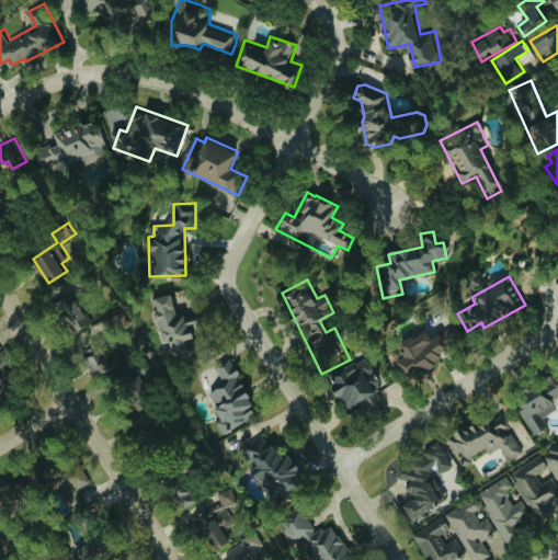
[(77,290),(56,300),(72,332),(92,322),(77,290)]
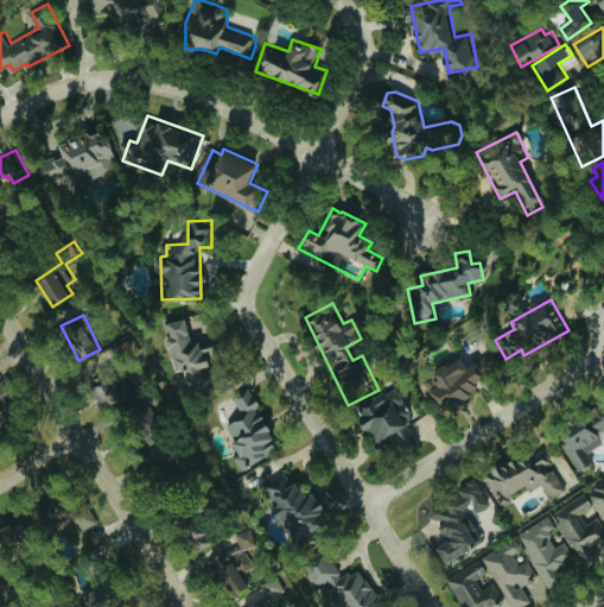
[(165,322),(176,372),(182,371),(185,386),(209,383),(204,353),(215,351),(213,339),(201,341),(196,316),(165,322)]
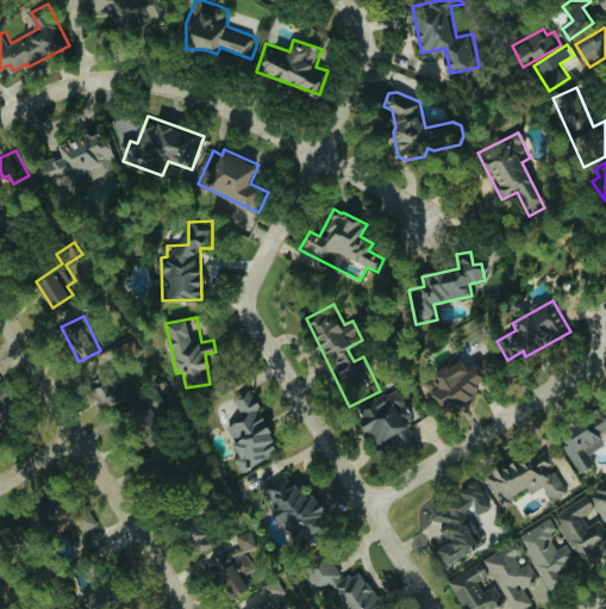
[(422,380),(441,414),(480,392),(475,384),(499,370),(492,356),(468,371),(461,359),(422,380)]
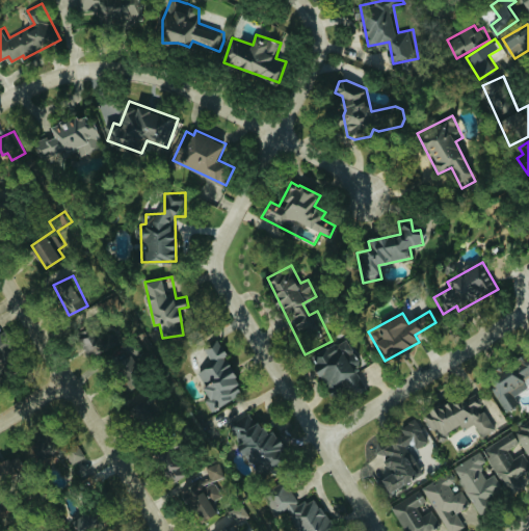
[(84,336),(87,354),(115,350),(112,332),(84,336)]
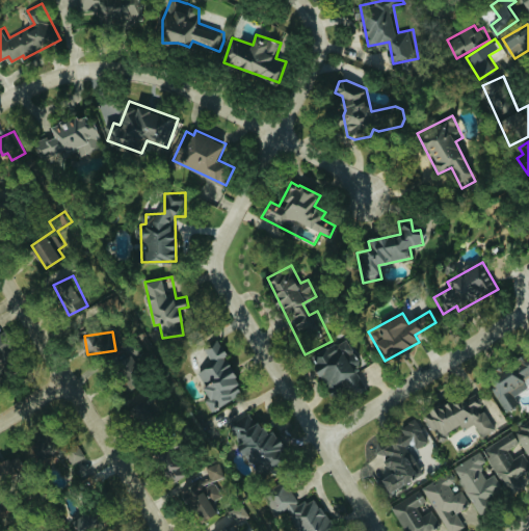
[(365,388),(354,369),(362,365),(345,338),(309,360),(329,396),(346,386),(352,395),(365,388)]
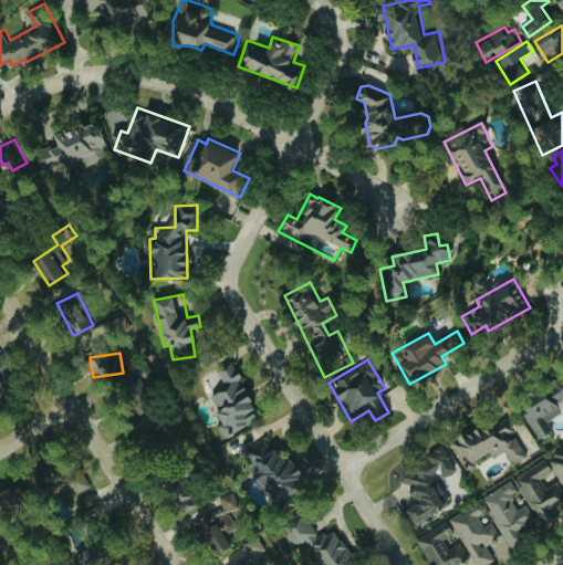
[(226,387),(209,396),(218,410),(212,414),(226,437),(260,418),(230,364),(217,370),(226,387)]
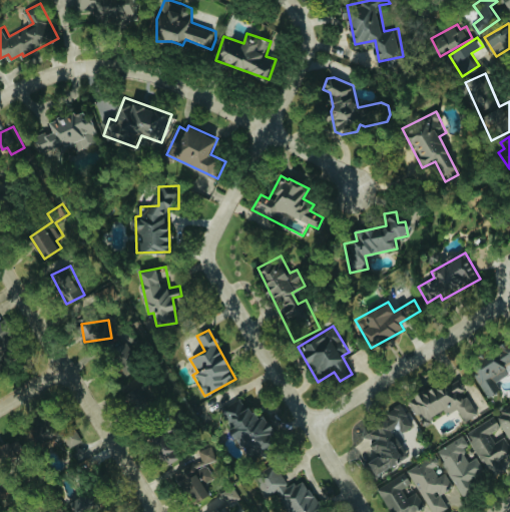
[(489,397),(500,390),(491,376),(509,364),(509,341),(469,366),(489,397)]
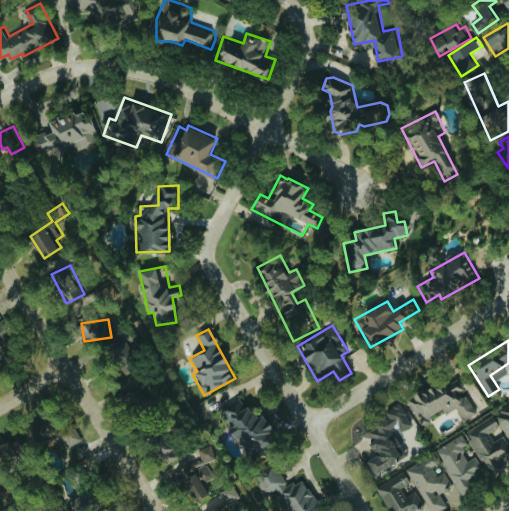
[(408,399),(419,421),(443,409),(445,413),(456,408),(464,424),(478,417),(456,374),(408,399)]
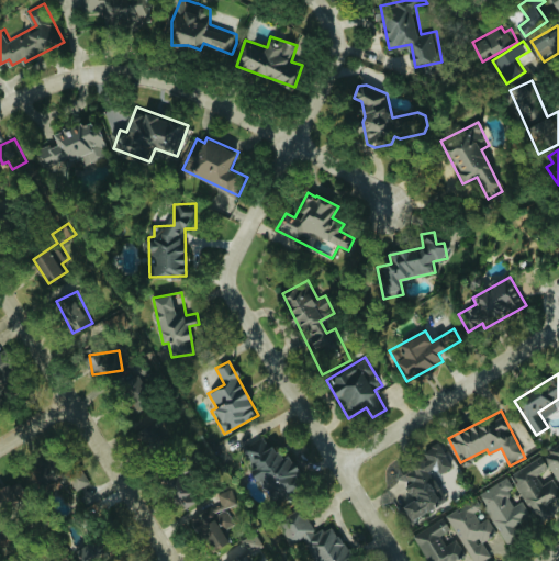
[(300,469),(286,457),(284,458),(259,437),(253,439),(244,450),(252,480),(265,485),(269,502),(279,509),(278,512),(286,543),(297,541),(303,547),(306,560),(350,560),(346,543),(327,528),(313,533),(308,513),(298,515),(288,507),(282,506),(286,497),(292,490),(300,469)]
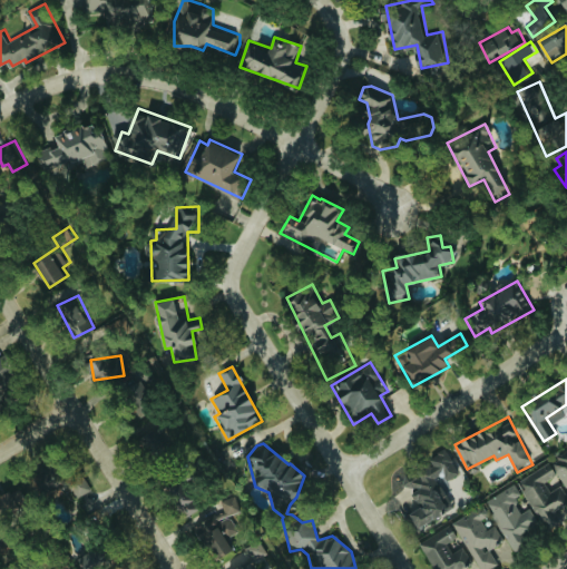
[(416,527),(453,508),(441,483),(460,473),(448,451),(399,476),(406,488),(410,486),(420,507),(408,512),(416,527)]
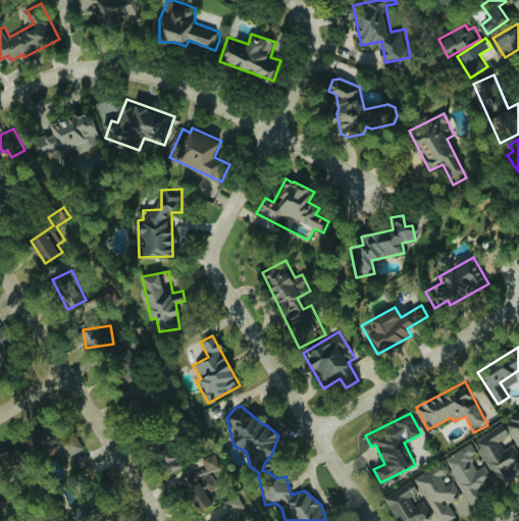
[(518,414),(506,420),(518,447),(518,414)]
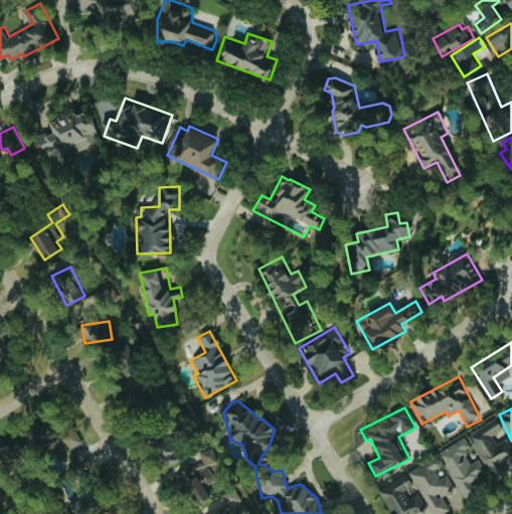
[(493,481),(511,472),(511,464),(508,458),(511,456),(511,447),(507,439),(496,445),(491,435),(502,430),(497,419),(469,434),(493,481)]
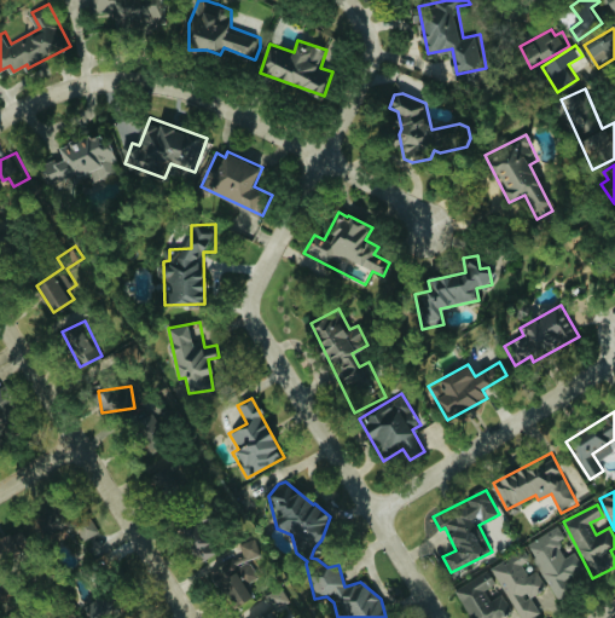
[(88,539),(103,531),(93,513),(79,523),(88,539)]
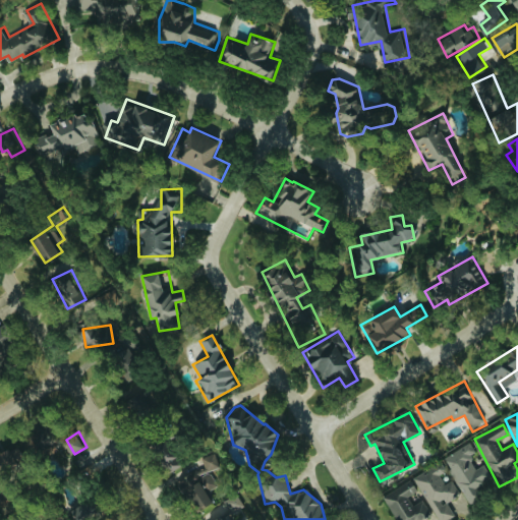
[(151,443),(163,474),(179,468),(167,438),(151,443)]
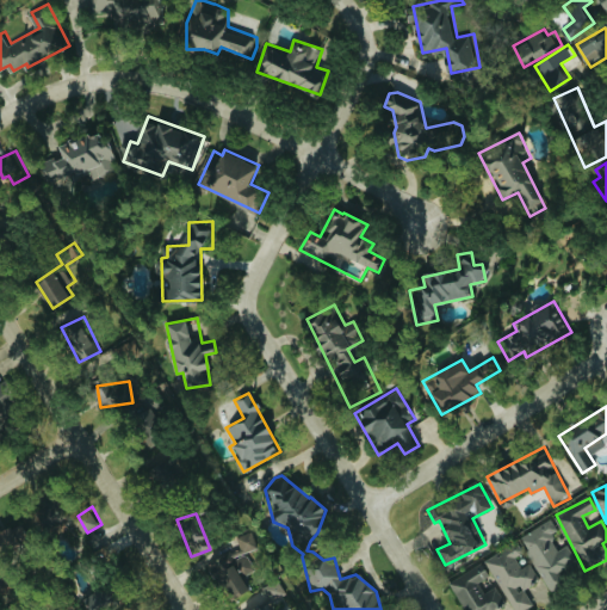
[(521,535),(549,593),(565,585),(558,568),(575,560),(568,544),(561,548),(549,523),(521,535)]
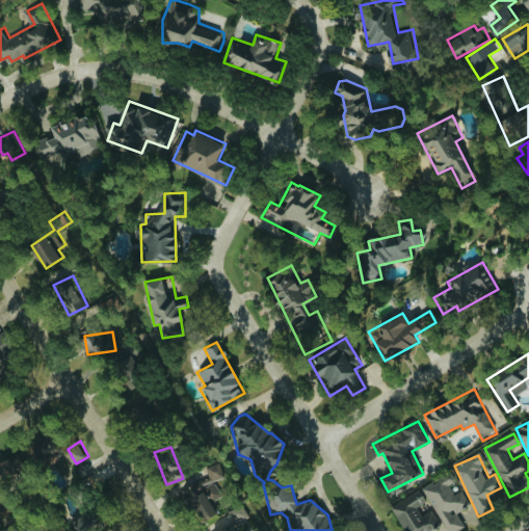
[(18,459),(0,460),(0,482),(20,481),(18,459)]
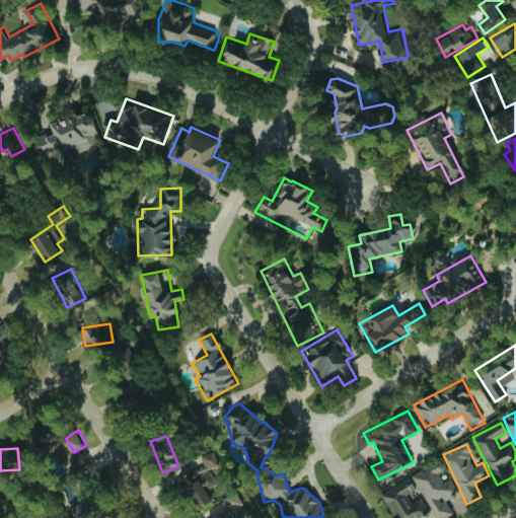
[(211,502),(205,490),(216,485),(209,469),(220,464),(213,450),(200,457),(203,464),(176,478),(193,511),(211,502)]
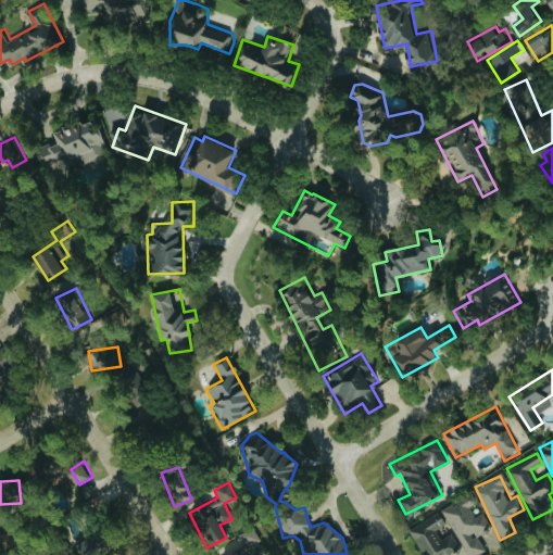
[(467,554),(477,554),(486,551),(477,535),(491,527),(479,506),(470,492),(441,509),(467,554)]
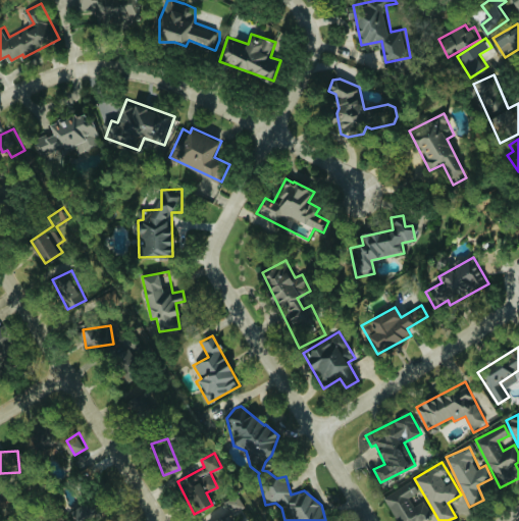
[(383,497),(397,520),(423,520),(432,516),(424,501),(413,507),(409,498),(418,492),(412,481),(383,497)]
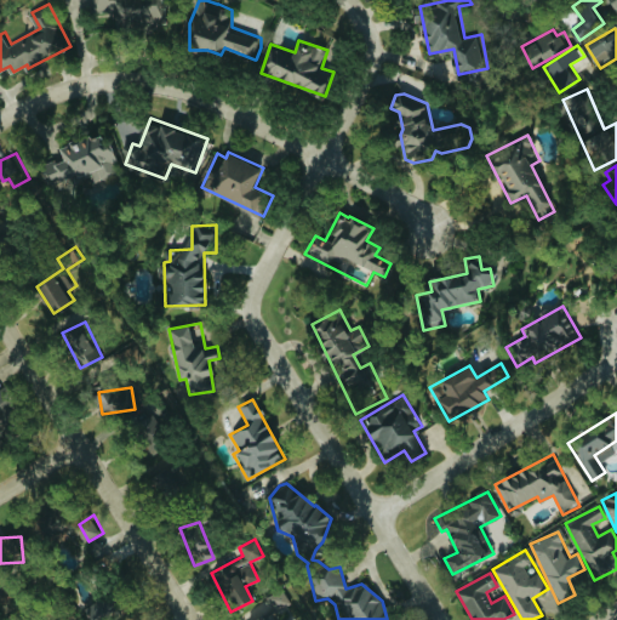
[(291,602),(280,589),(267,599),(279,613),(291,602)]
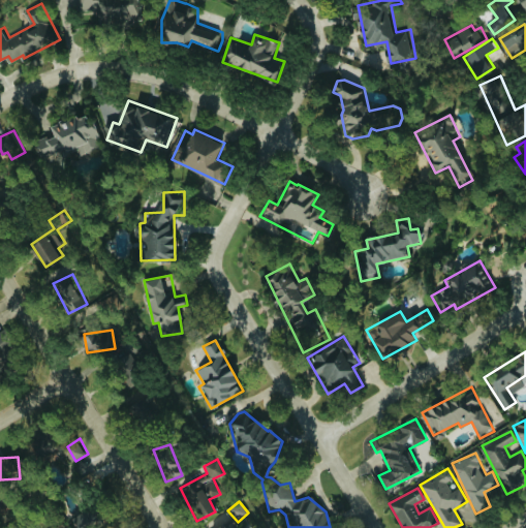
[(80,527),(101,527),(105,525),(91,506),(73,520),(80,527)]
